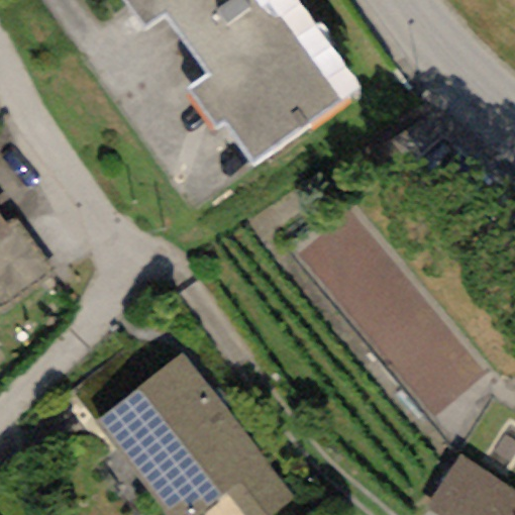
[(123,0),(143,27),(164,13),(208,75),(188,89),(216,128),(223,123),(252,164),(359,87),(297,0),(123,0)]
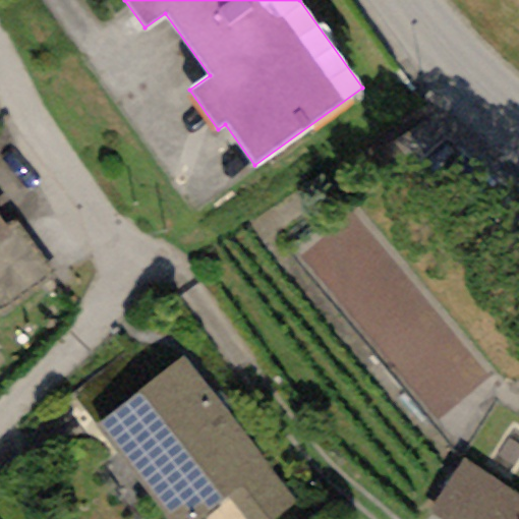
[(360,209),(303,253),(438,418),(494,372),(360,209)]
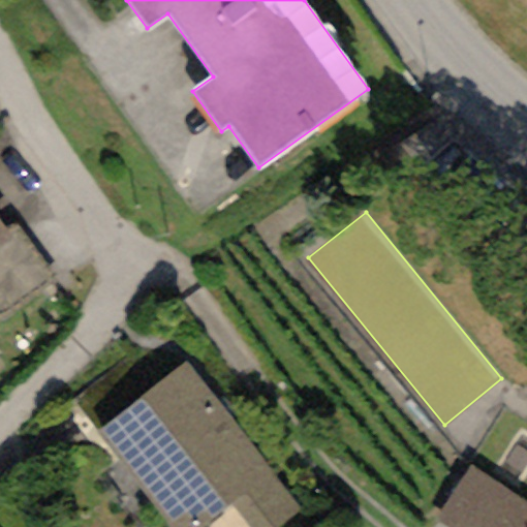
[(0,214),(0,243),(13,234),(8,226),(0,214)]
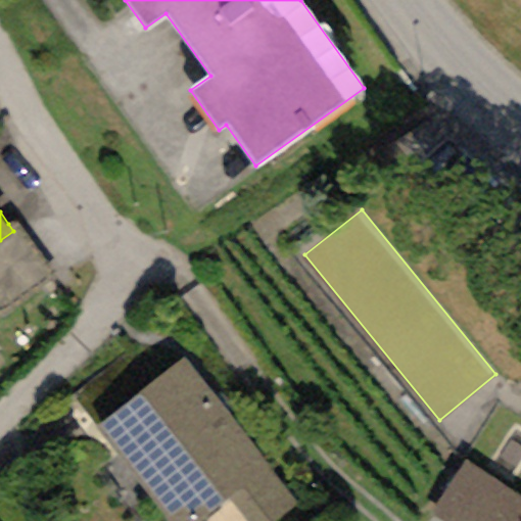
[(16,218),(8,224),(13,231),(0,240),(0,314),(3,318),(60,276),(16,218)]
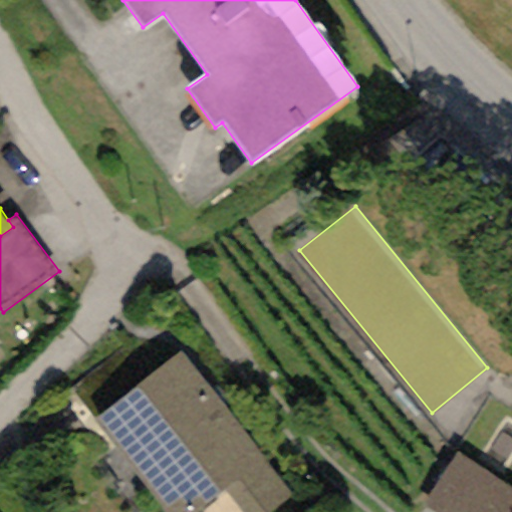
[(268,511),(294,492),(181,350),(95,418),(170,511),(196,511),(225,489),(243,511),(268,511)]
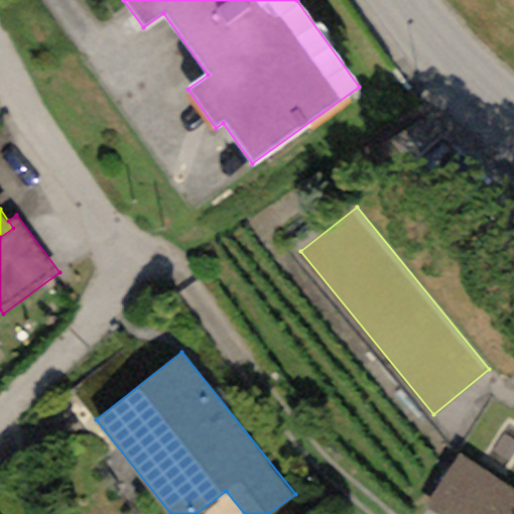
[(434,510),(439,513),(513,513),(513,490),(471,459),(434,510)]
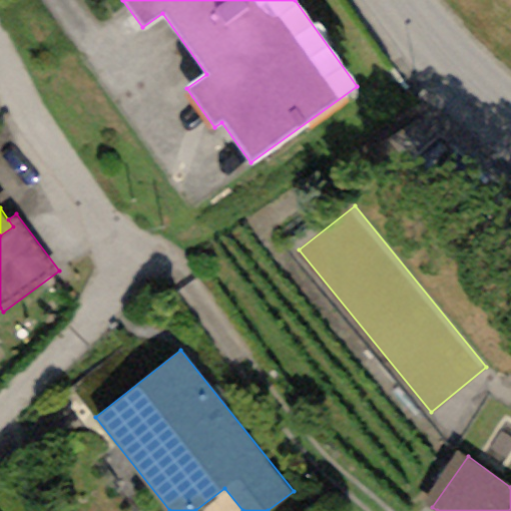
[(240,510),(230,498),(213,510),(240,510)]
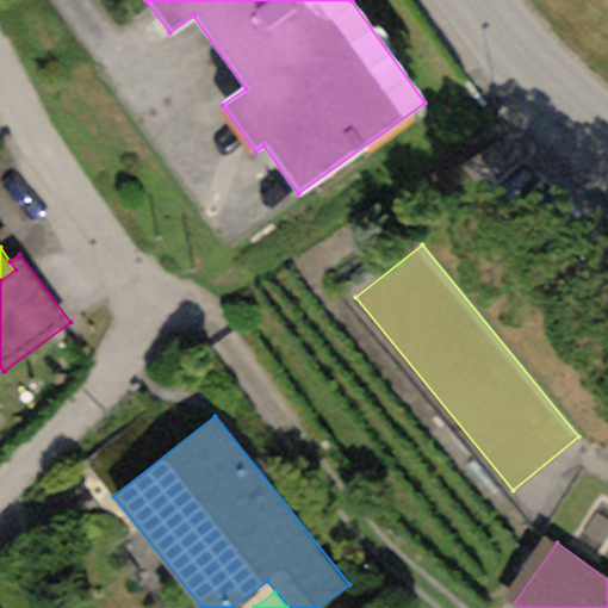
All buildings are outlined.
